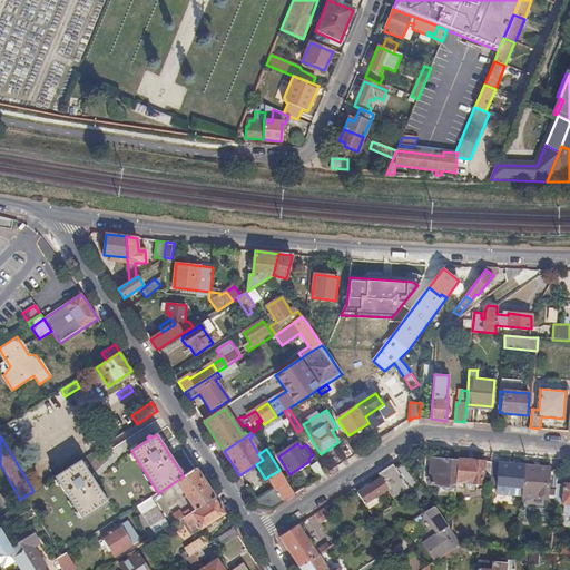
[(455,488),(457,482),(458,461),(432,459),(430,484),(439,485),(439,487),(455,488)]
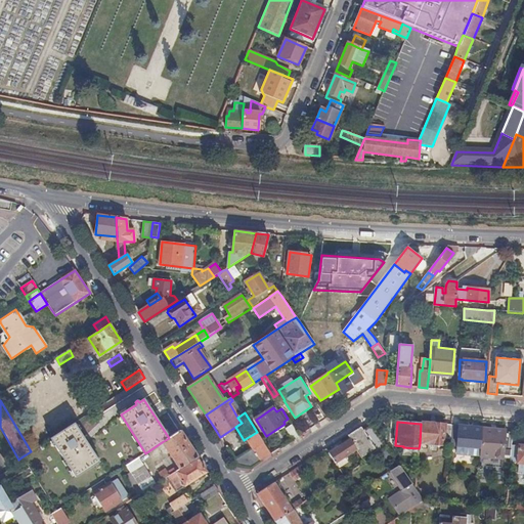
[(451,439),(452,426),(422,423),(421,424),(420,443),(444,445),(444,439),(451,439)]
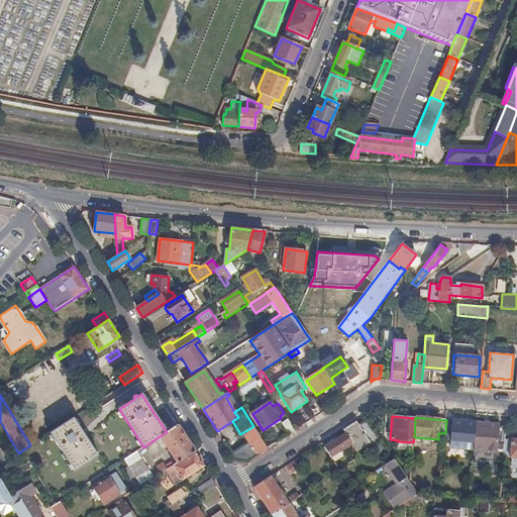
[(84,434),(73,418),(49,433),(75,472),(98,456),(84,434)]
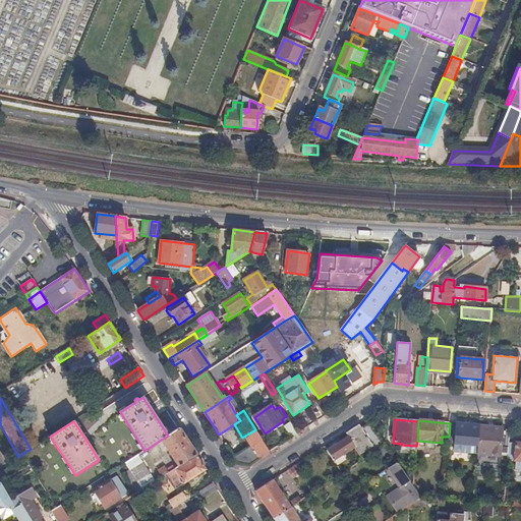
[(360,426),(359,424),(346,432),(347,435),(348,437),(355,447),(363,459),(386,446),(368,421),(360,426)]
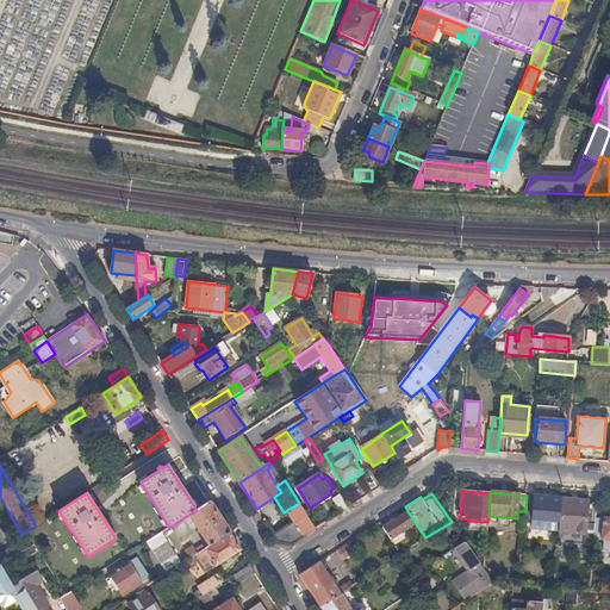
[(342,512),(348,508),(340,495),(334,499),(342,512)]
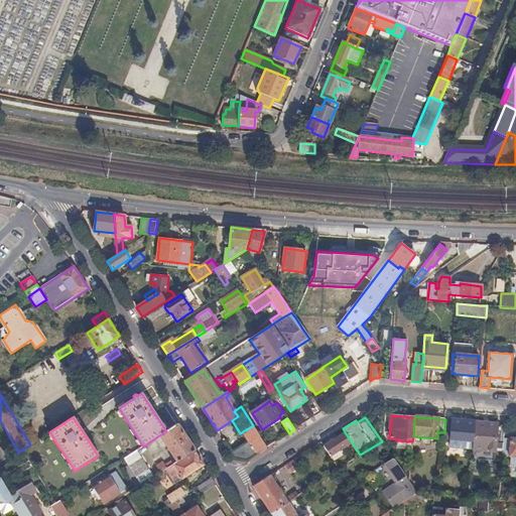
[(474,441),(476,421),(445,419),(444,432),(443,439),(474,441)]
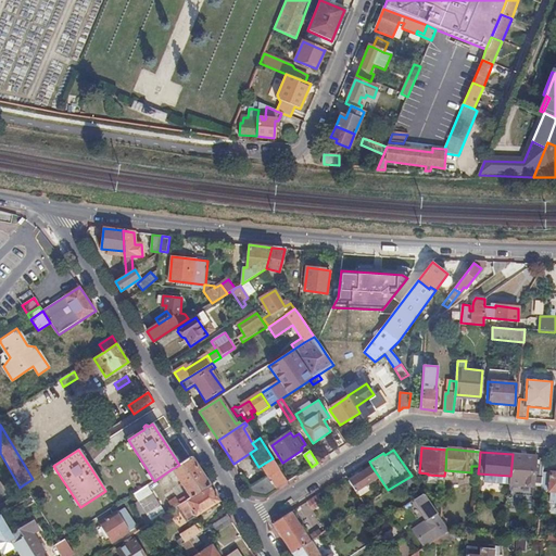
[(544,472),(545,458),(536,458),(536,456),(513,454),(510,476),(509,484),(534,487),(534,483),(543,484),(544,472)]
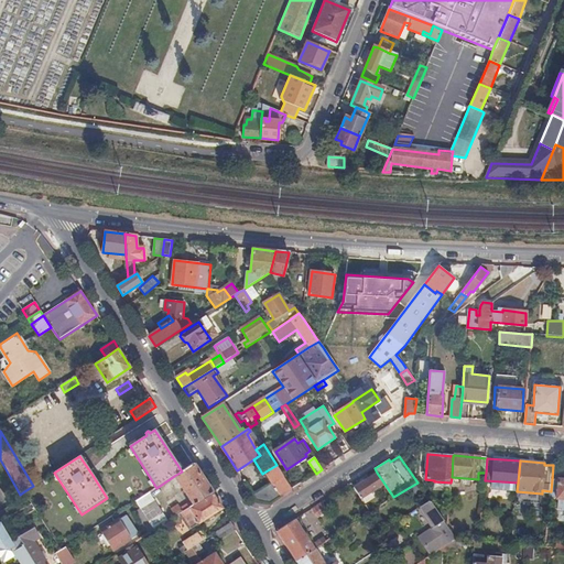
[(203,479),(193,464),(182,472),(174,476),(193,505),(212,492),(203,479)]
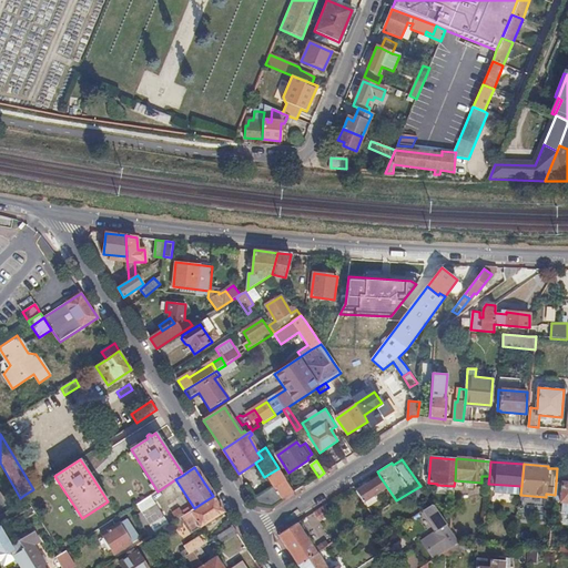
[(272,507),(294,493),(279,468),(267,475),(274,487),(255,498),(259,504),(272,507)]
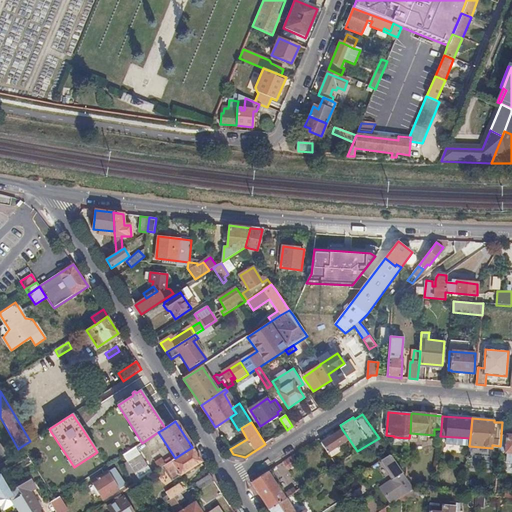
[(349,439),(342,429),(321,442),(329,455),(332,453),(330,451),(349,439)]
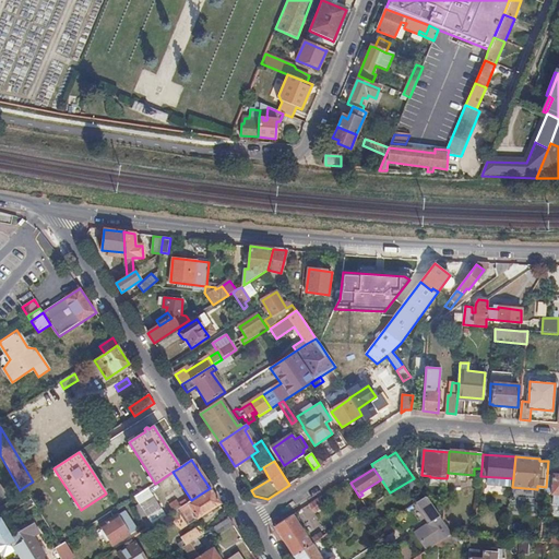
[(558,476),(547,475),(546,487),(545,494),(554,495),(552,503),(558,503),(558,476)]
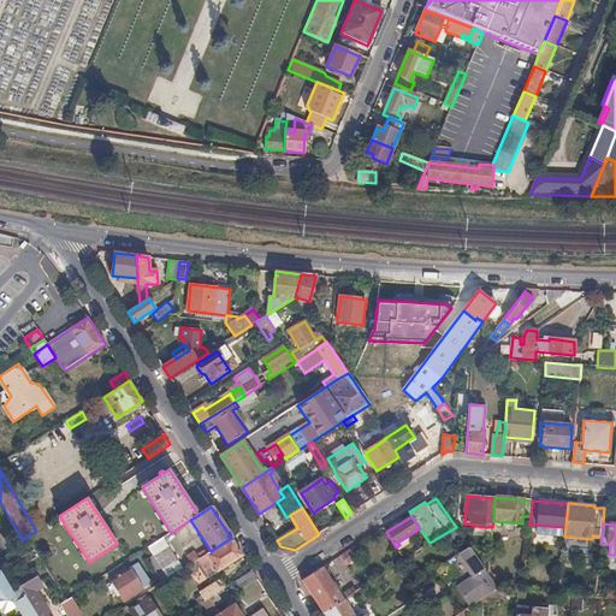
[(183,569),(164,538),(148,549),(169,580),(183,569)]
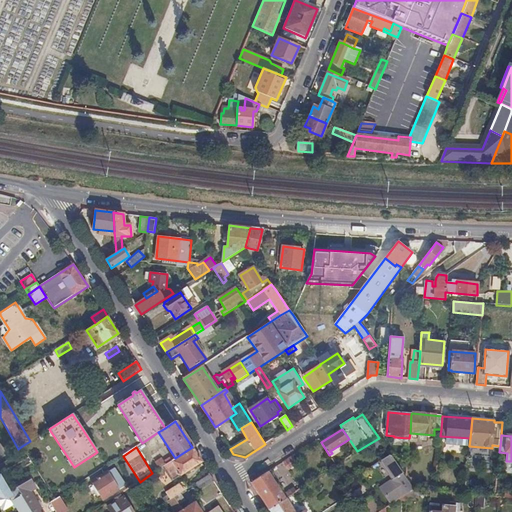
[(201,462),(192,447),(175,458),(171,461),(181,475),(201,462)]
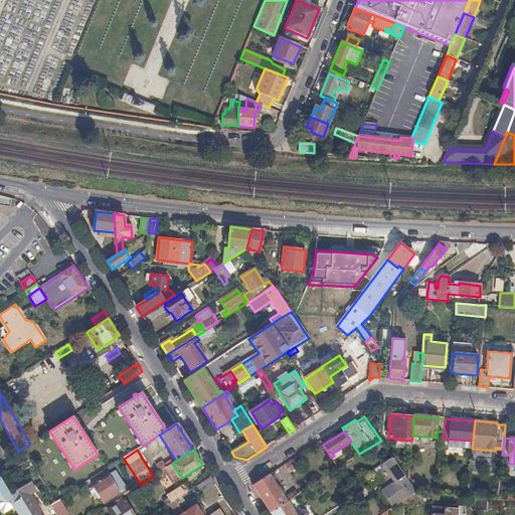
[(416,492),(408,480),(393,458),(385,463),(397,481),(395,482),(381,492),(392,508),(399,503),(410,497),(416,492)]
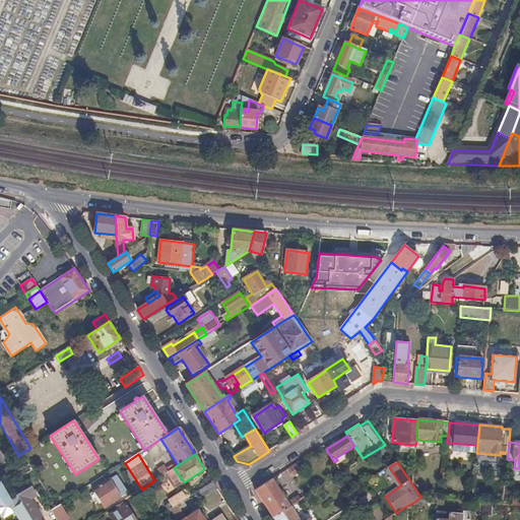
[(285,470),(290,478),(302,471),(296,463),(285,470)]
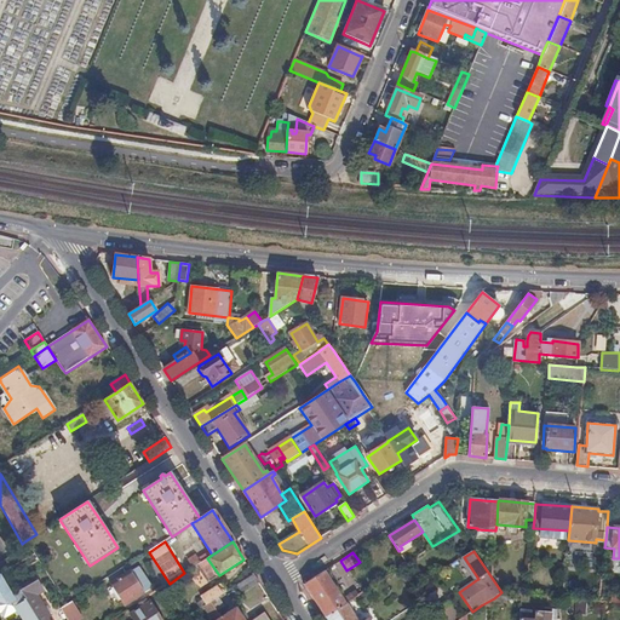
[(193,568),(201,563),(195,555),(188,561),(193,568)]
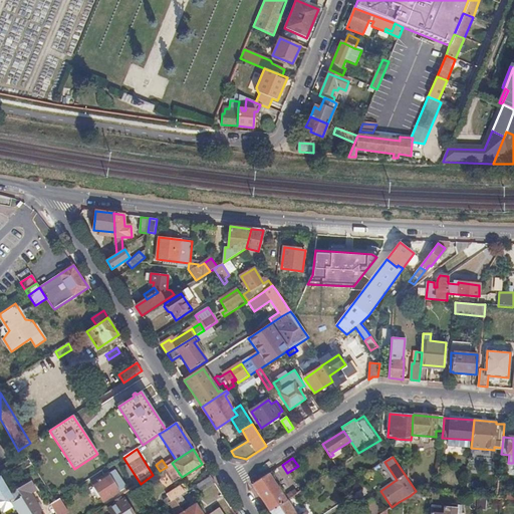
[(397,480),(384,462),(382,463),(395,481),(397,480)]
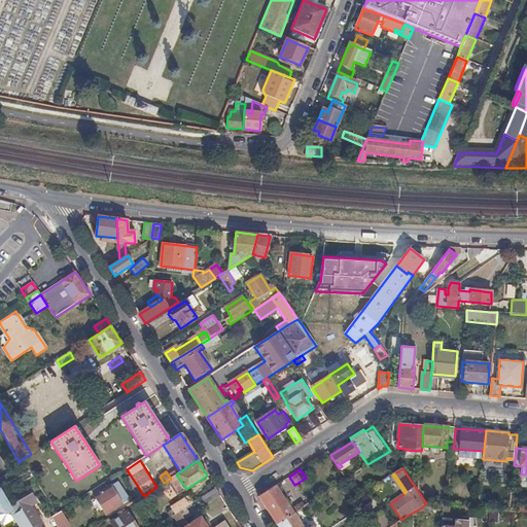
[(283,486),(281,482),(258,496),(277,524),(294,513),(308,503),(307,501),(303,504),(302,503),(291,510),(278,489),(283,486)]
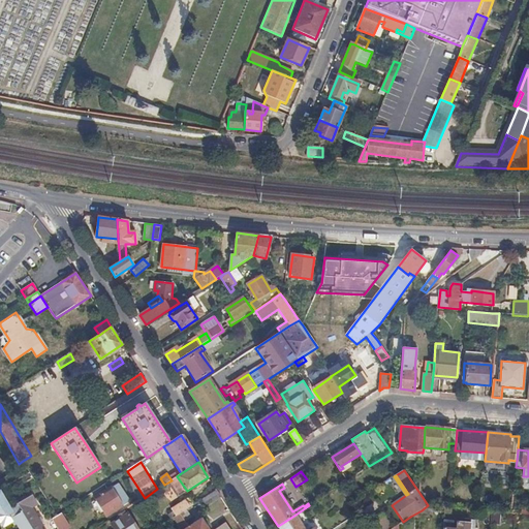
[(111,488),(94,498),(106,517),(123,506),(117,496),(121,493),(117,485),(112,489),(111,488)]
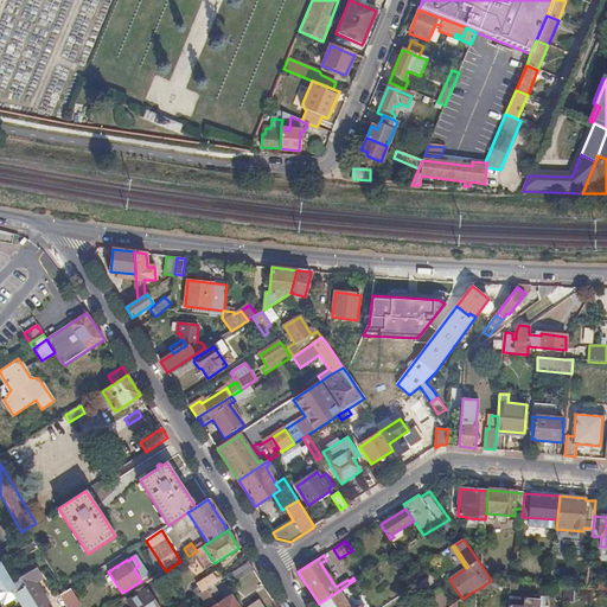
[(23,606),(37,606),(20,580),(13,585),(0,563),(0,562),(0,600),(2,605),(4,606),(16,599),(17,602),(19,600),(23,606)]
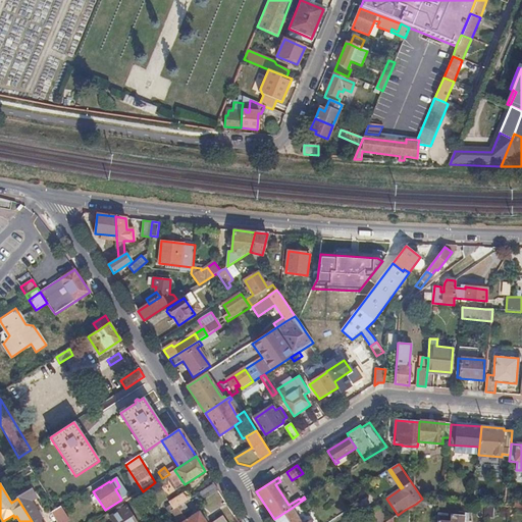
[(213,483),(199,492),(204,500),(218,490),(213,483)]
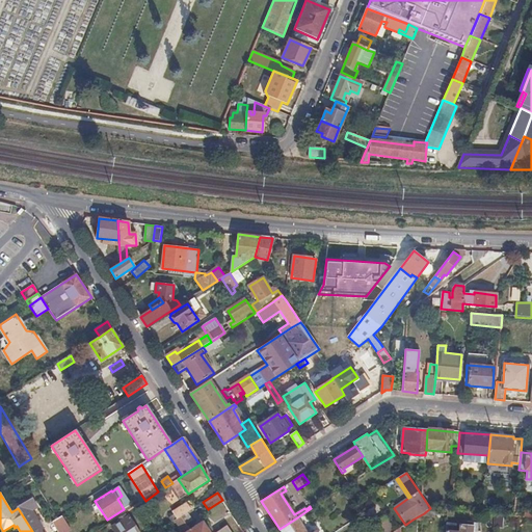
[(18,508),(32,531),(45,531),(31,510),(37,507),(31,498),(17,507),(18,508)]
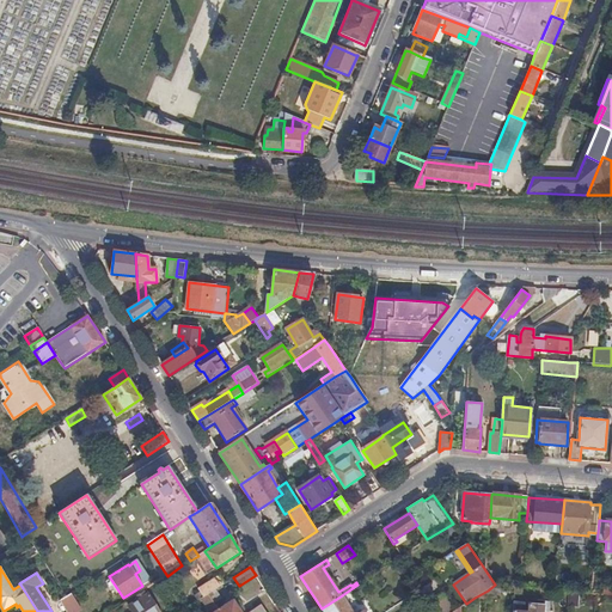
[(214,589),(227,581),(222,574),(199,589),(203,597),(207,594),(214,589)]
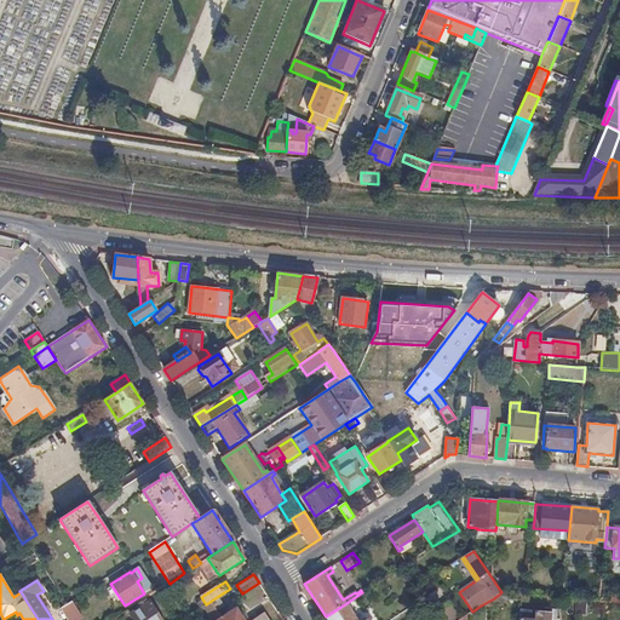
[(223,606),(217,597),(210,602),(216,610),(223,606)]
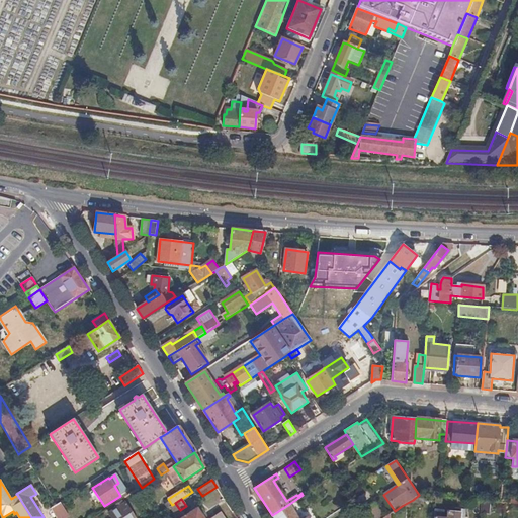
[(136,517),(132,512),(128,508),(125,502),(123,504),(122,502),(118,504),(117,502),(115,504),(117,508),(109,514),(111,517),(136,517)]
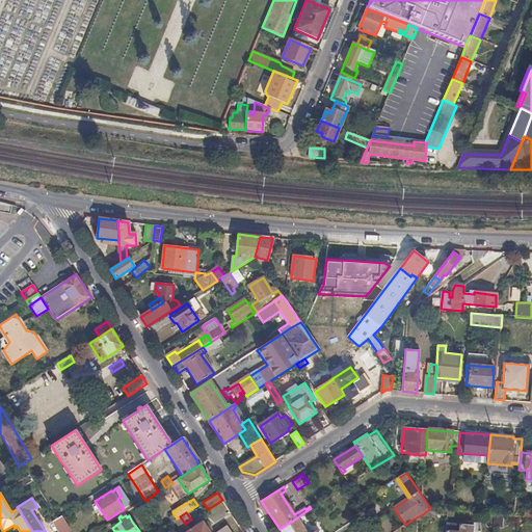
[(68,526),(61,516),(58,519),(53,523),(58,531),(68,526)]
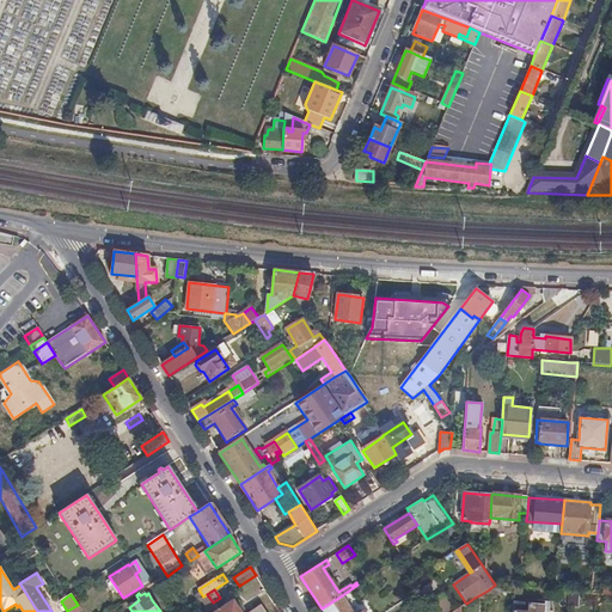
[(213,603),(207,594),(203,597),(201,599),(207,609),(214,604),(213,603)]
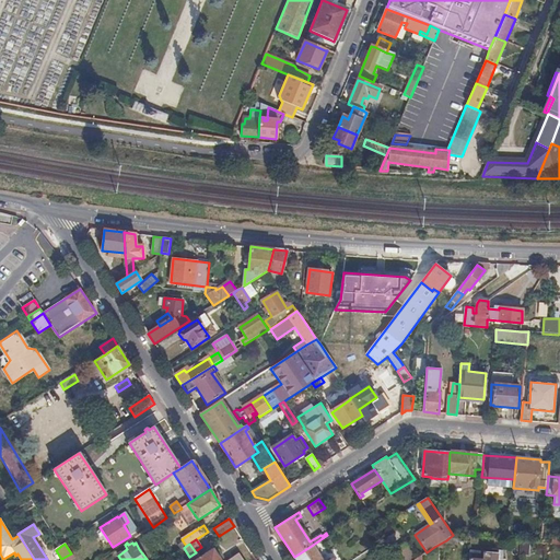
[(323,559),(313,545),(294,557),(295,559),(334,559),(333,558),(328,559),(323,559)]
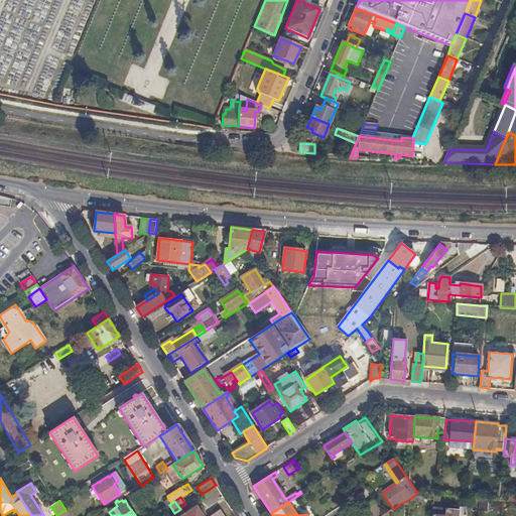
[(373,502),(365,507),(370,515),(382,515),(383,515),(373,502)]
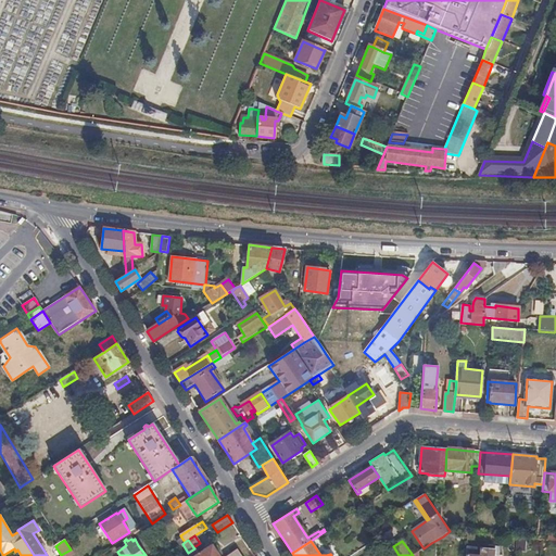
[(467,546),(466,555),(493,555),(494,548),(467,546)]
